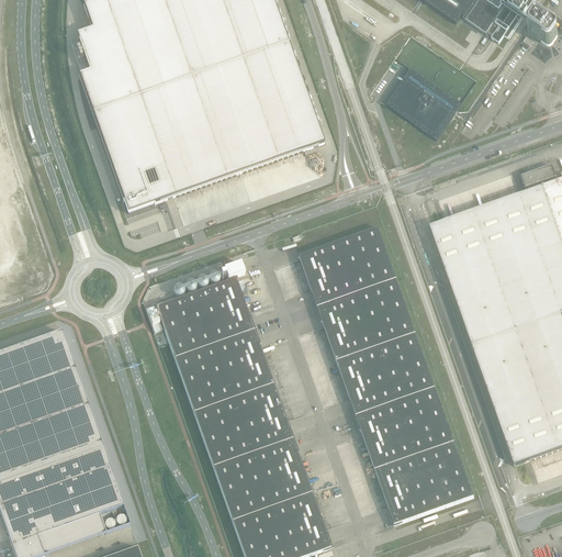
[(89,26),(77,31),(79,37),(78,37),(89,68),(79,71),(128,209),(173,193),(304,146),(325,140),(274,0),(83,0),(80,1),(89,26)]
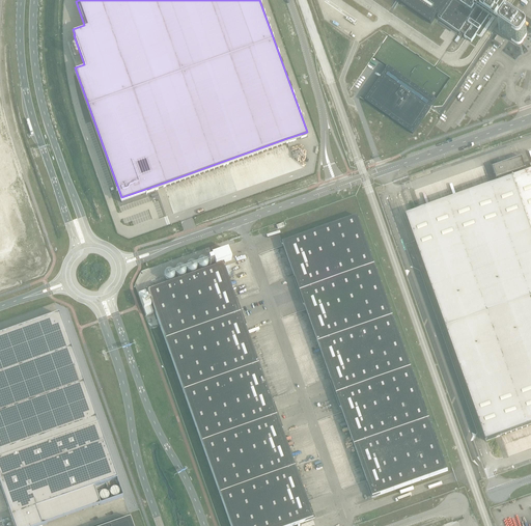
[(494,10),(501,0),(402,0),(430,19),(437,10),(438,11),(438,12),(438,14),(439,15),(440,16),(459,28),(460,27),(462,27),(466,30),(464,32),(468,35),(471,37),(476,30),(479,32),(493,14),(494,10)]
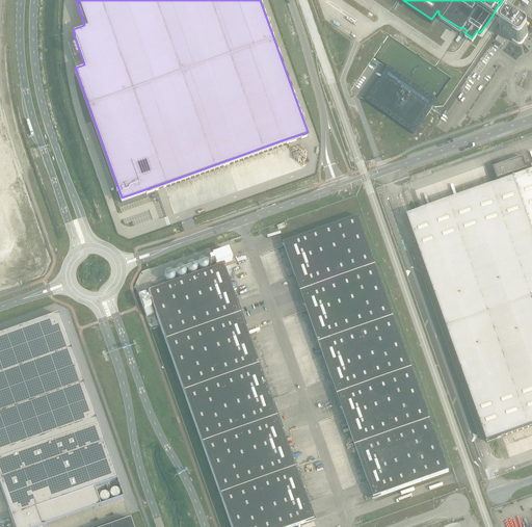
[(516,8),(514,6),(511,11),(519,16),(522,11),(524,7),(519,4),(516,8)]
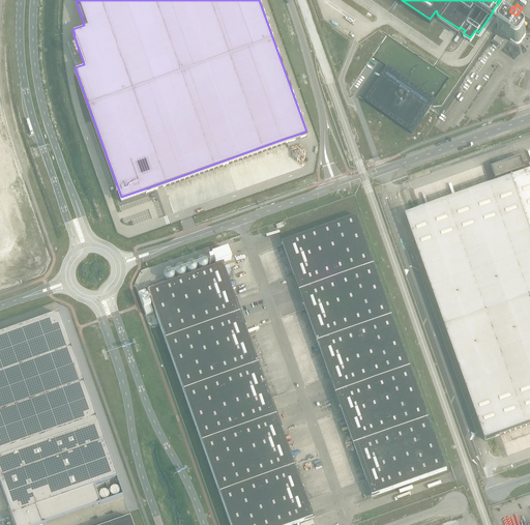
[(492,13),(501,20),(502,17),(493,10),(492,13)]
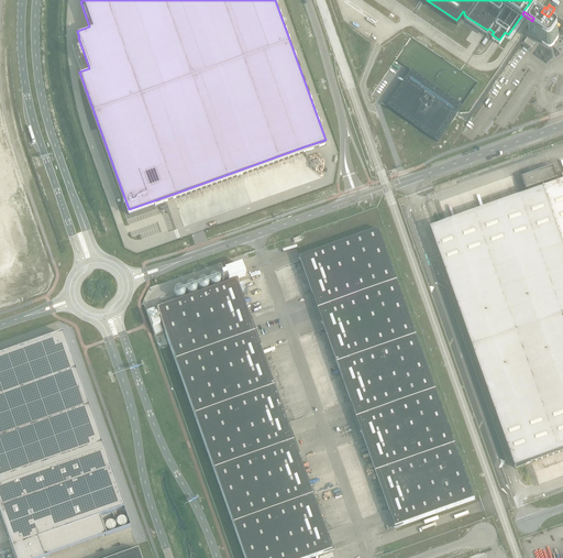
[(552,24),(540,17),(540,15),(539,15),(538,15),(537,15),(536,15),(536,17),(534,17),(534,18),(533,18),(532,21),(529,24),(529,25),(529,26),(529,28),(529,29),(530,29),(530,30),(531,30),(542,37),(548,41),(549,42),(550,42),(551,42),(551,41),(552,41),(553,40),(558,33),(558,32),(558,31),(558,30),(558,29),(556,28),(551,24),(552,24)]
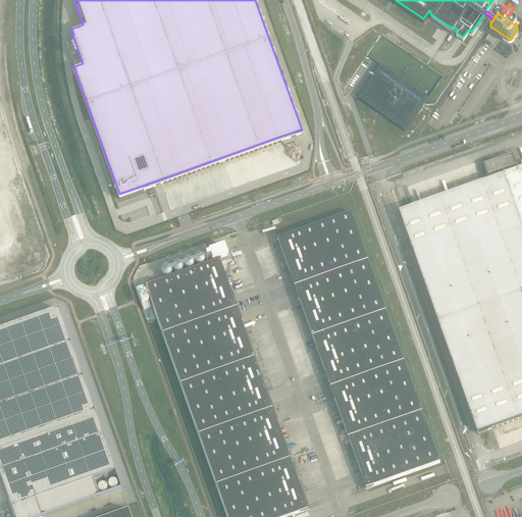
[(485,35),(492,39),(496,35),(488,30),(485,35)]
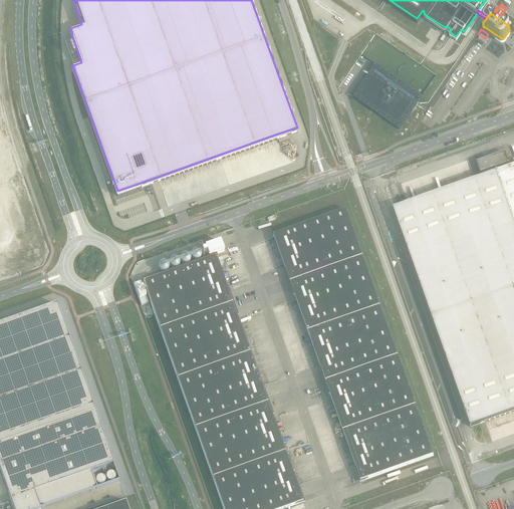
[(417,100),(422,92),(422,91),(374,60),(352,92),(400,124),(417,100)]
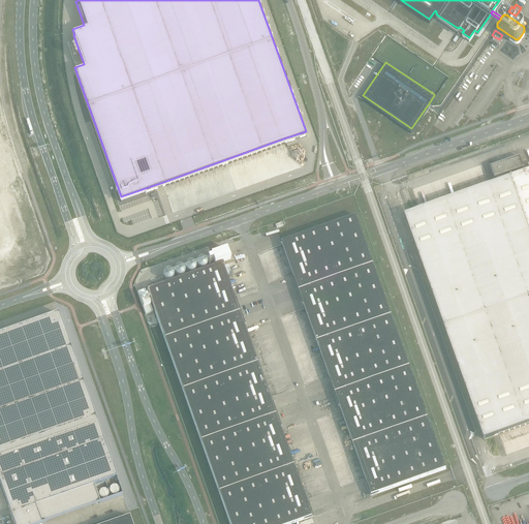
[(528,165),(523,168),(522,163),(524,163),(520,152),(491,162),(495,173),(496,173),(498,177),(419,205),(415,207),(414,205),(409,207),(410,209),(405,210),(408,219),(475,411),(484,435),(528,419),(528,165)]
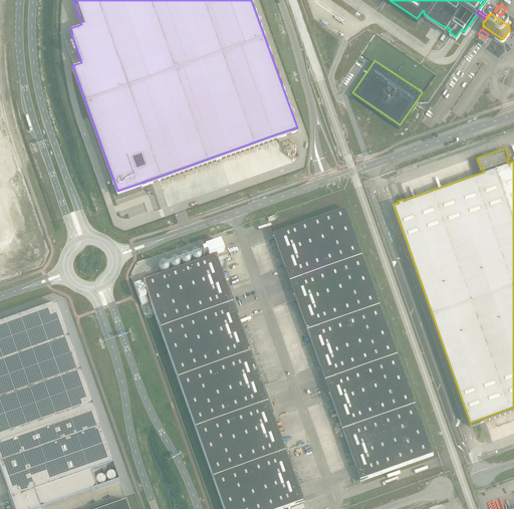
[(434,451),(381,303),(346,205),(281,228),(280,227),(272,230),(273,233),(274,233),(286,265),(285,266),(294,291),(295,291),(321,364),(320,364),(329,391),(330,391),(356,464),(355,464),(360,478),(368,475),(368,474),(434,451)]
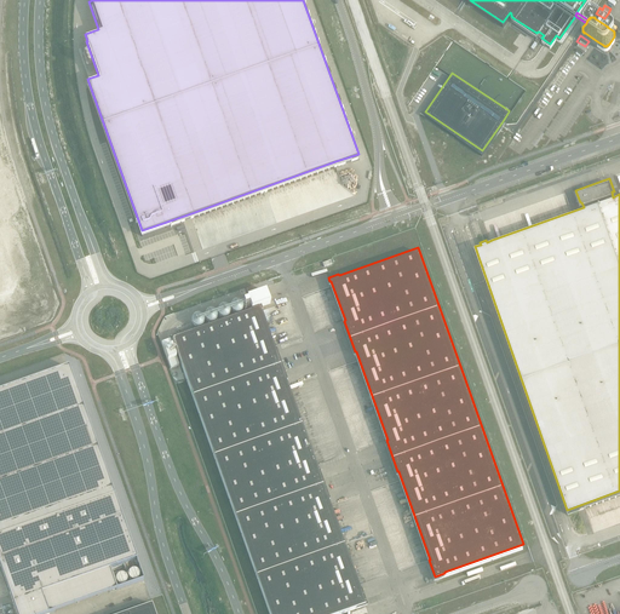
[(319,464),(317,465),(316,460),(302,422),(287,380),(286,376),(287,376),(276,345),(275,345),(274,340),(265,319),(267,319),(260,302),(251,305),(251,307),(172,334),(194,394),(214,453),(235,512),(257,572),(271,613),(325,613),(356,603),(357,604),(367,601),(361,584),(360,584),(359,580),(344,540),(329,500),(328,495),(329,495),(319,464)]
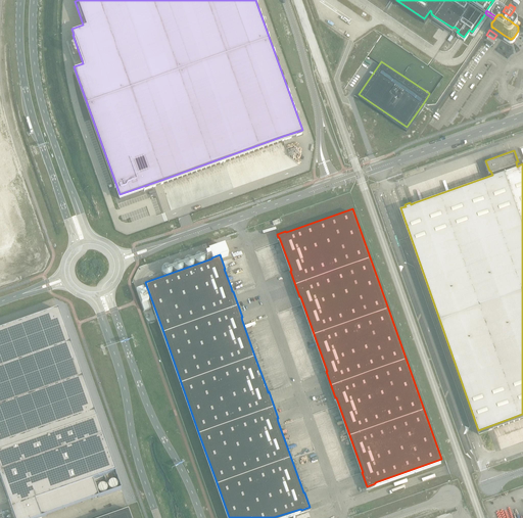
[(143,307),(151,304),(147,287),(139,289),(143,307)]
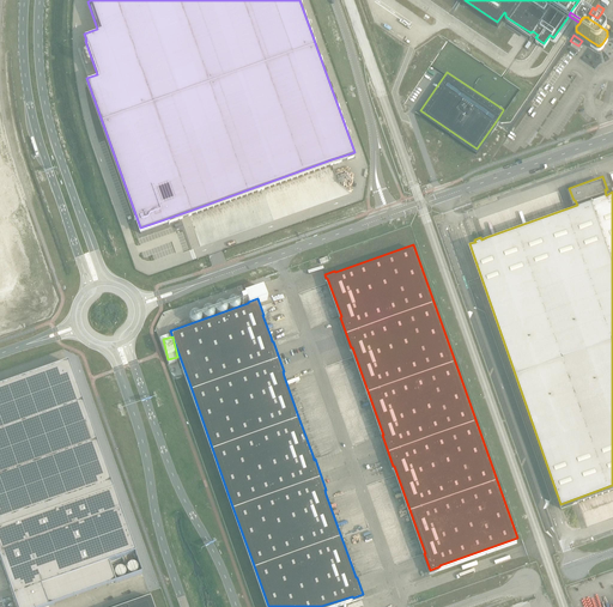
[(0,553),(18,606),(34,606),(49,602),(48,601),(43,588),(41,582),(55,577),(108,558),(122,553),(134,548),(135,548),(68,357),(0,381),(0,553)]
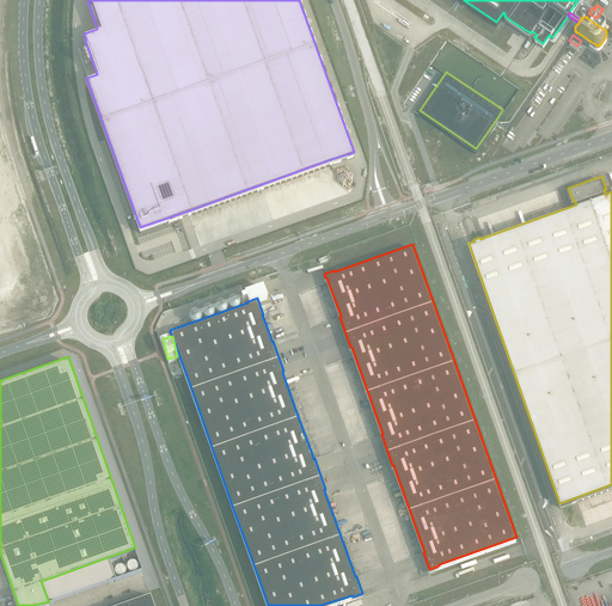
[(136,554),(134,548),(122,552),(124,558),(136,554)]
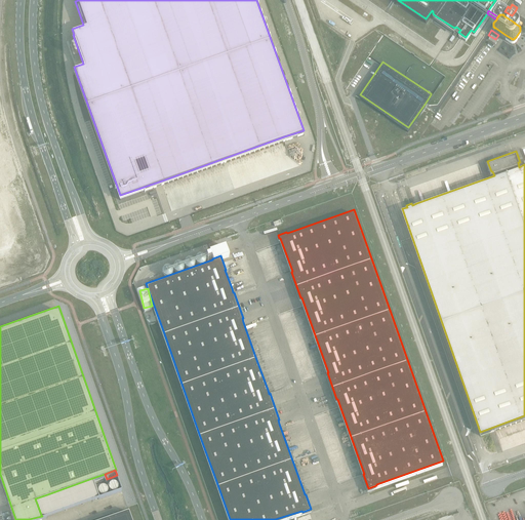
[(35,498),(37,504),(44,502),(49,500),(47,494),(35,498)]
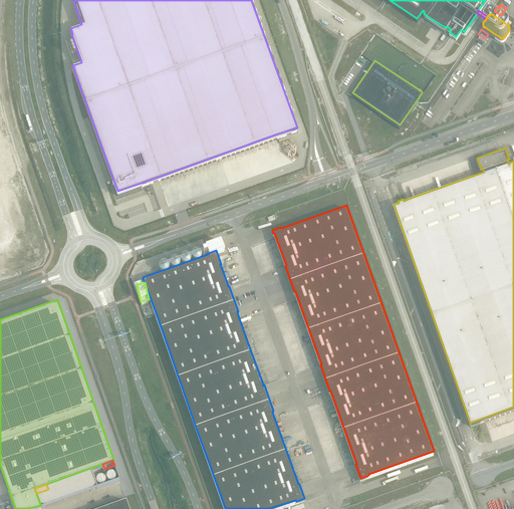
[(130,508),(125,497),(90,508),(130,508)]
